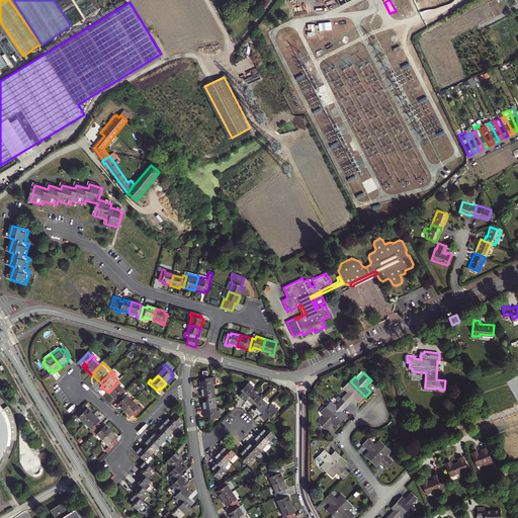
[(214,378),(203,380),(203,382),(198,382),(199,391),(213,389),(212,385),(216,385),(214,378)]
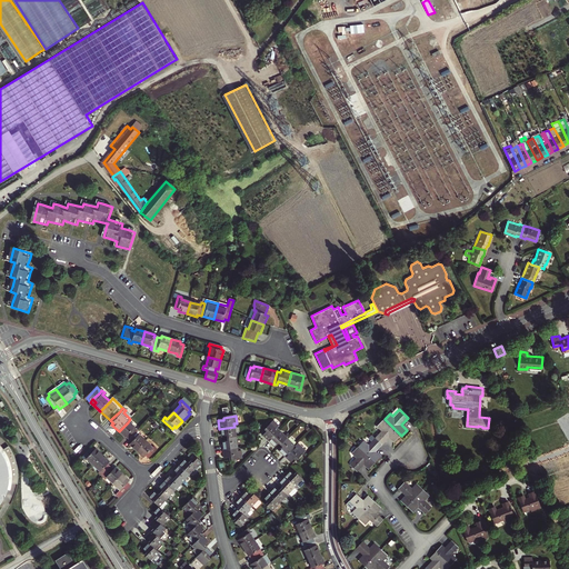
[(396,442),(401,436),(385,419),(378,426),(385,431),(378,439),(383,445),(390,437),(396,442)]
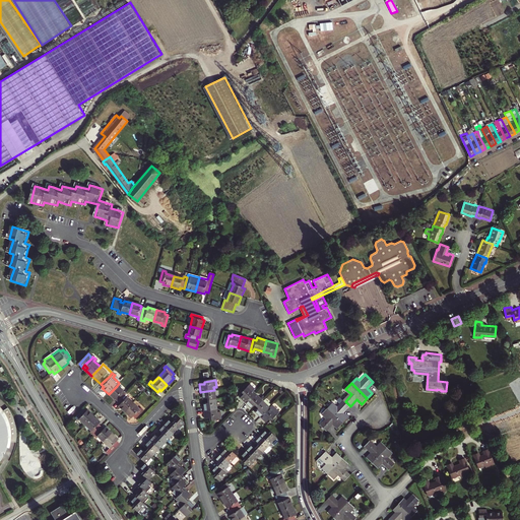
[(245,404),(254,395),(252,392),(254,390),(249,385),(241,394),(243,395),(239,399),(245,404)]
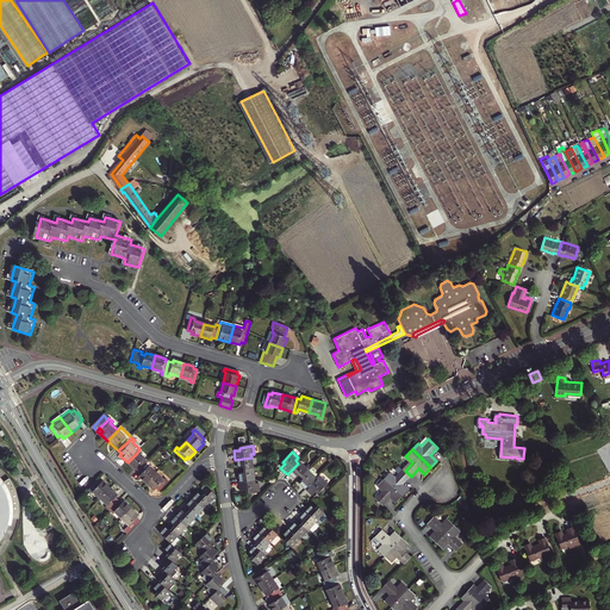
[(128,462),(138,473),(148,462),(137,453),(128,462)]
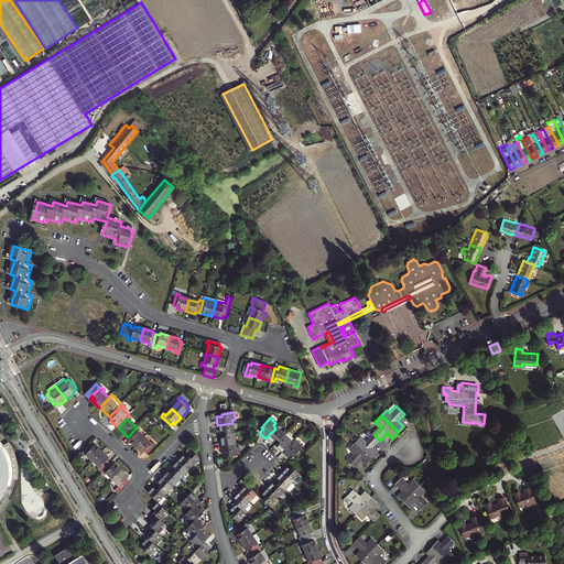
[(234,434),(232,423),(217,425),(218,433),(224,433),(225,435),(234,434)]
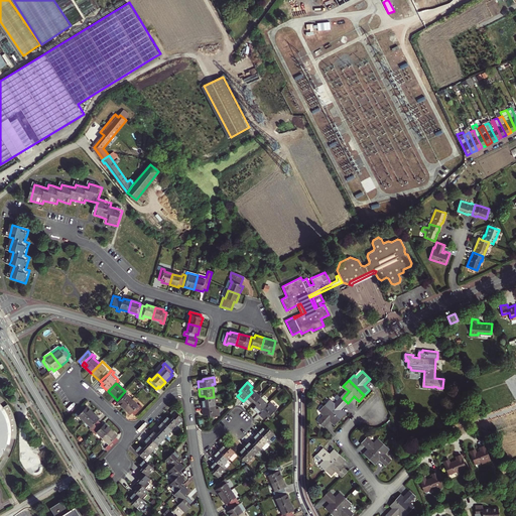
[(125,391),(117,400),(119,402),(117,404),(124,410),(132,402),(125,395),(127,393),(125,391)]
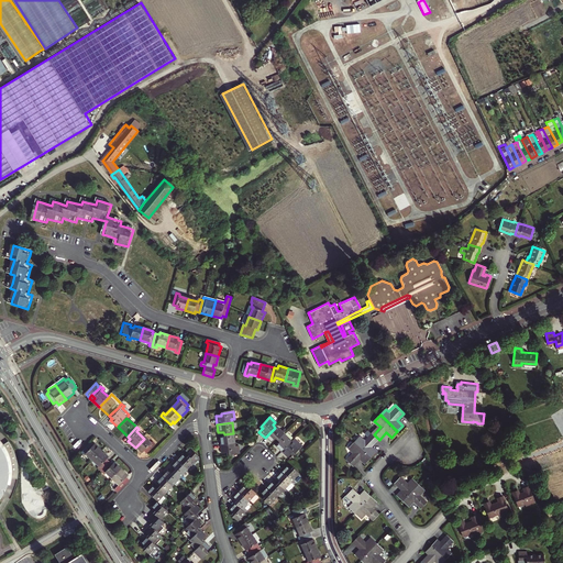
[(275,428),(265,438),(272,443),(275,440),(277,441),(284,434),(275,428)]
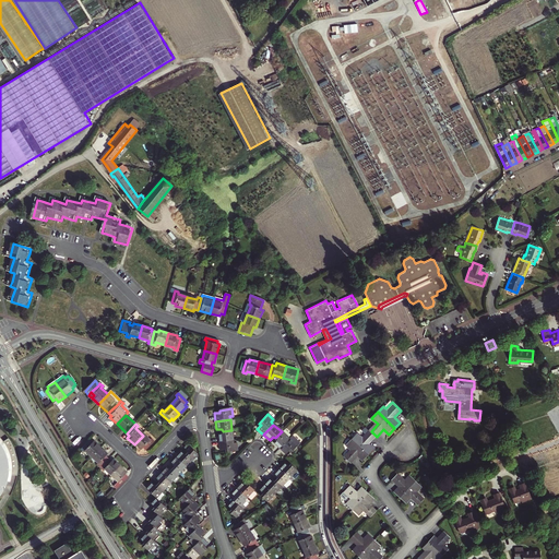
[(370,443),(377,437),(371,431),(367,428),(360,436),(358,432),(353,439),(369,454),(375,449),(370,443)]
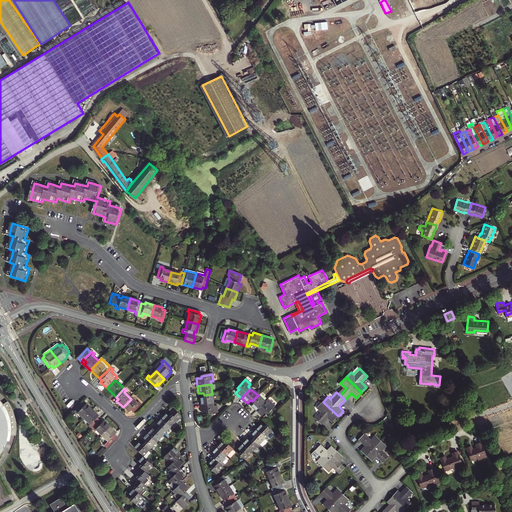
[(212,394),(204,395),(204,398),(199,399),(200,406),(213,404),(212,394)]
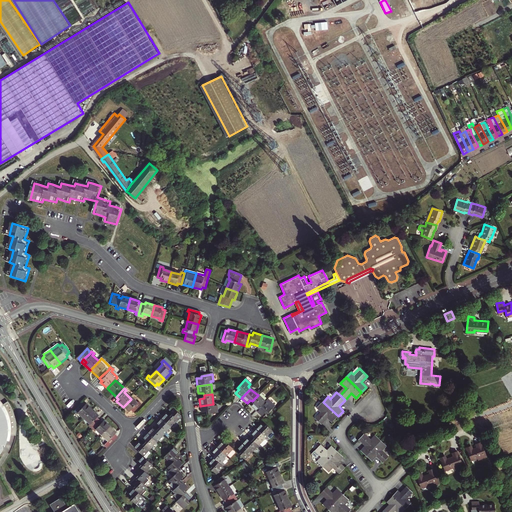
[(253,404),(263,400),(258,395),(252,401),(254,403),(253,404)]
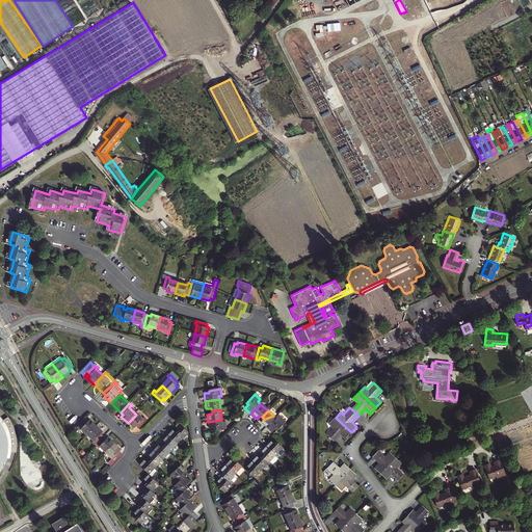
[(142,420),(136,415),(128,423),(134,429),(136,427),(138,429),(147,421),(144,419),(142,420)]
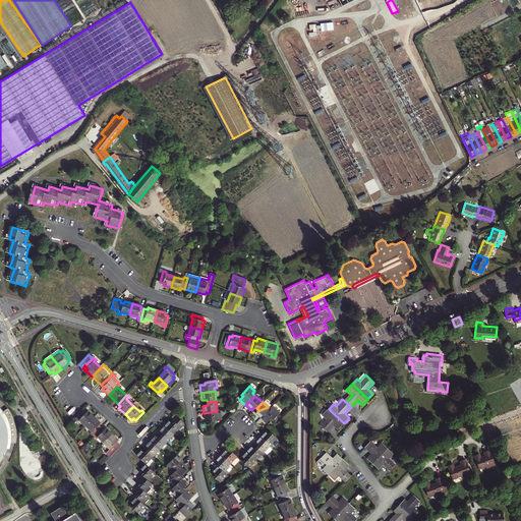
[(254,414),(261,418),(270,408),(268,407),(257,411),(254,414)]
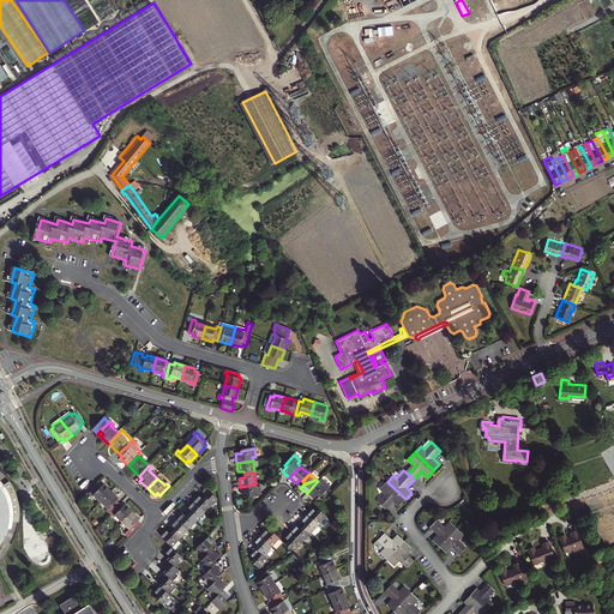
[(318,481),(307,493),(314,499),(318,495),(320,497),(329,487),(323,481),(320,483),(318,481)]
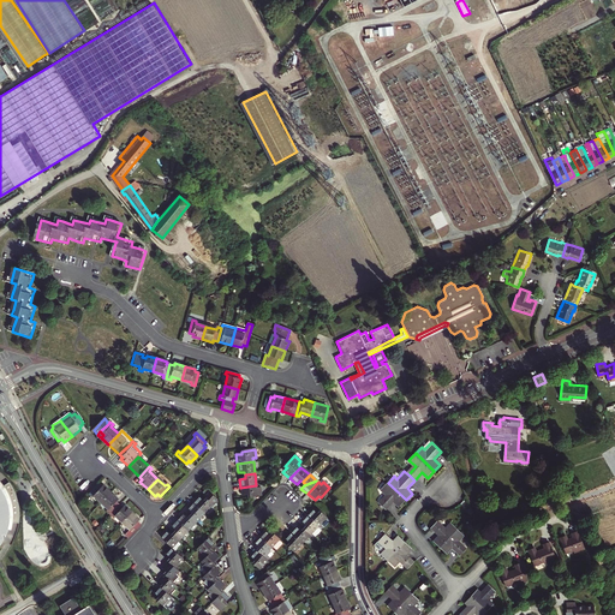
[(406,500),(388,483),(382,489),(388,495),(381,503),(387,509),(394,501),(401,507),(406,500)]
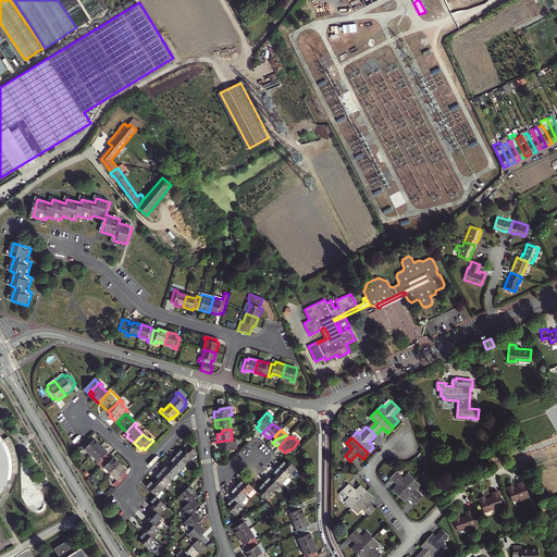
[(0,491),(2,489),(9,471),(8,457),(3,445),(0,440),(0,491)]
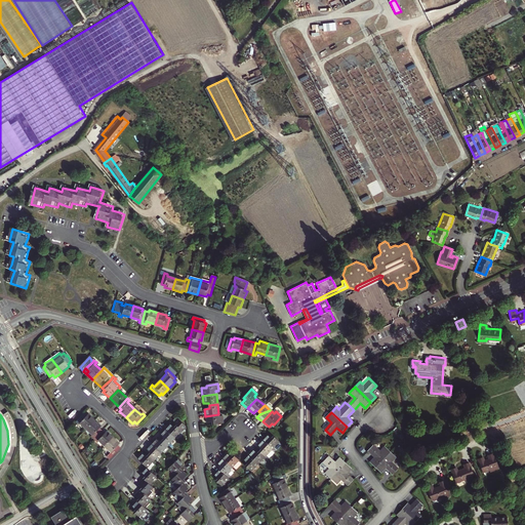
[(86,416),(84,414),(76,422),(78,425),(80,423),(87,430),(95,421),(87,414),(86,416)]
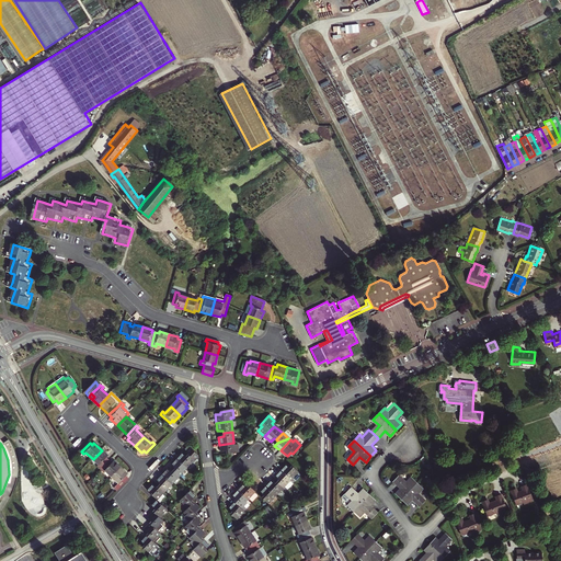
[(235,446),(233,443),(219,445),(220,453),(226,453),(226,455),(239,454),(238,446),(235,446)]
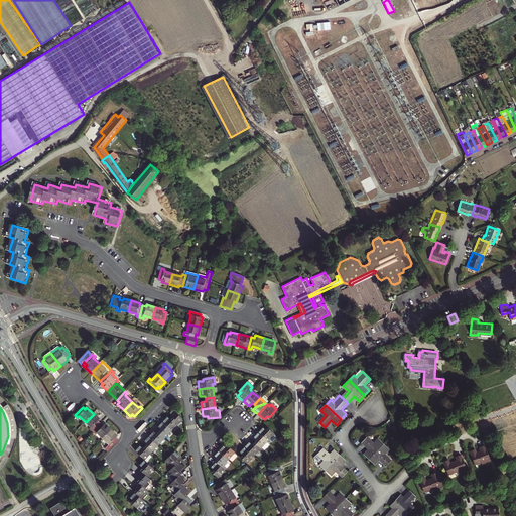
[(168,417),(162,423),(172,432),(178,425),(183,423),(183,419),(173,411),(170,414),(172,416),(172,418),(173,419),(171,420),(168,417)]
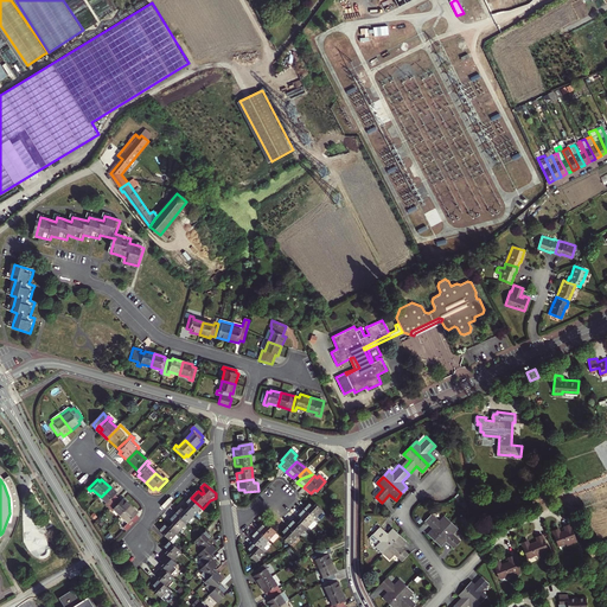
[(117,494),(110,487),(101,497),(108,504),(106,506),(108,509),(117,499),(115,496),(117,494)]
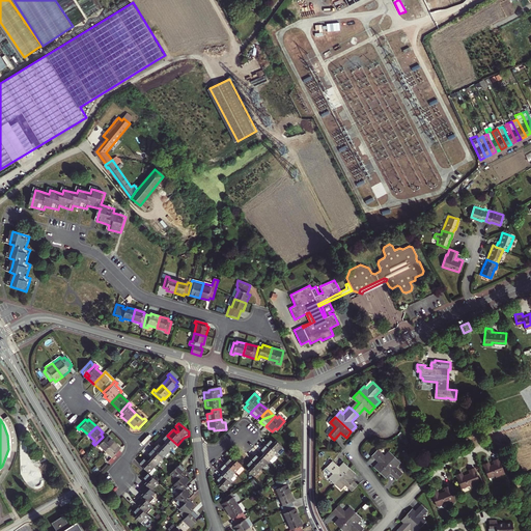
[(166,444),(164,446),(171,452),(177,445),(167,436),(163,441),(166,444)]
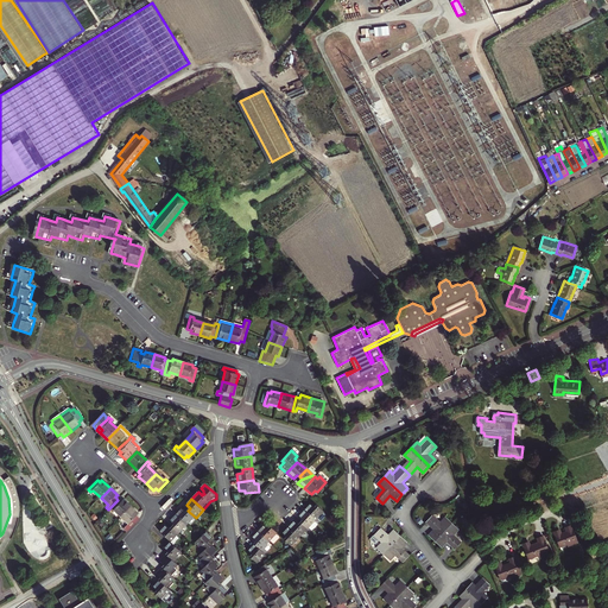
[(121,502),(118,500),(108,510),(112,512),(113,510),(121,518),(131,507),(122,500),(121,502)]
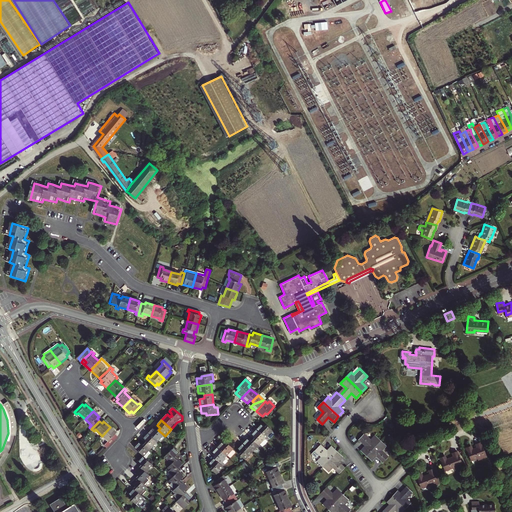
[(261,423),(256,429),(265,438),(266,437),(268,439),(274,433),(266,425),(264,426),(261,423)]
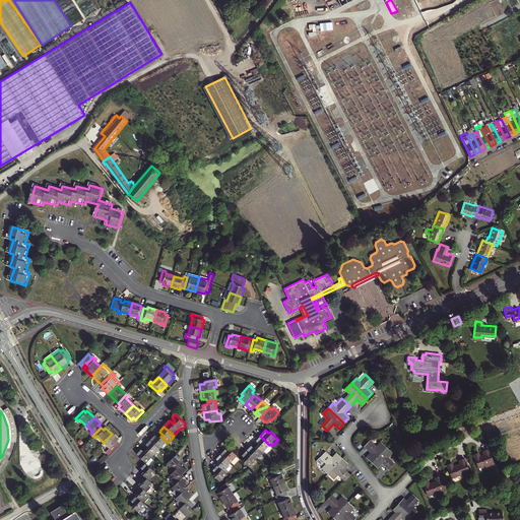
[(118,440),(112,434),(104,443),(110,448),(106,453),(108,455),(119,444),(116,442),(118,440)]
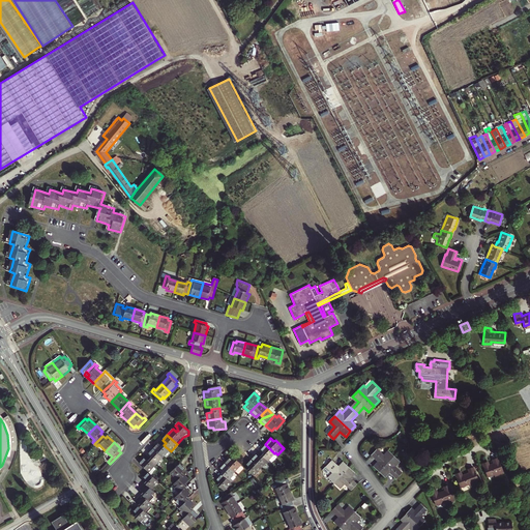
[(158,444),(153,450),(163,460),(171,451),(164,445),(162,447),(158,444)]
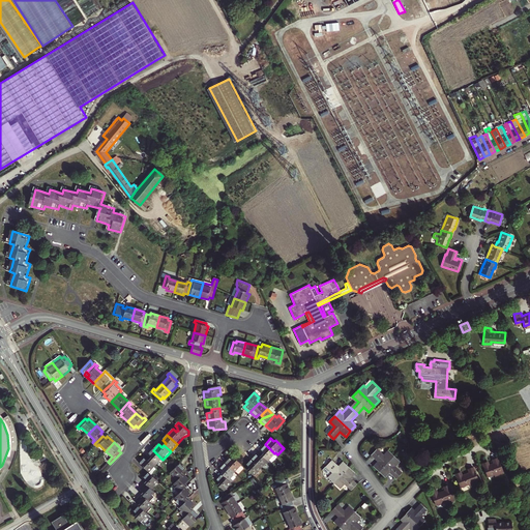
[(274,453),(265,444),(260,449),(263,452),(262,454),(268,461),(274,453)]
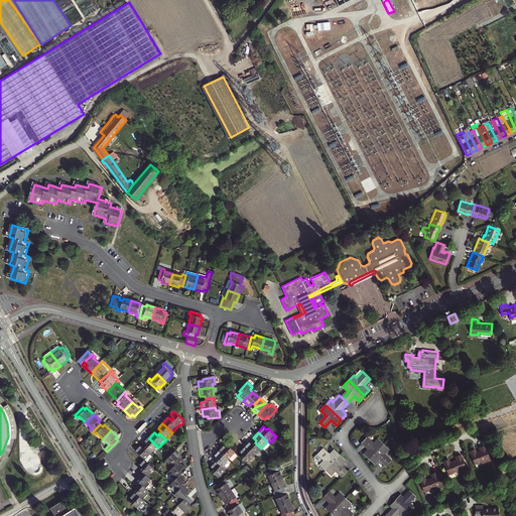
[(369,448),(364,454),(369,459),(384,443),(379,438),(374,443),(367,437),(362,442),(369,448)]
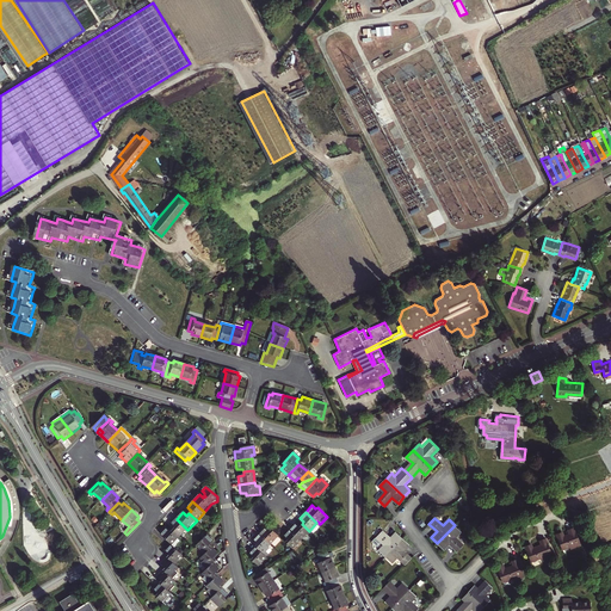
[(174,529),(172,531),(179,538),(187,530),(177,519),(171,525),(174,529)]
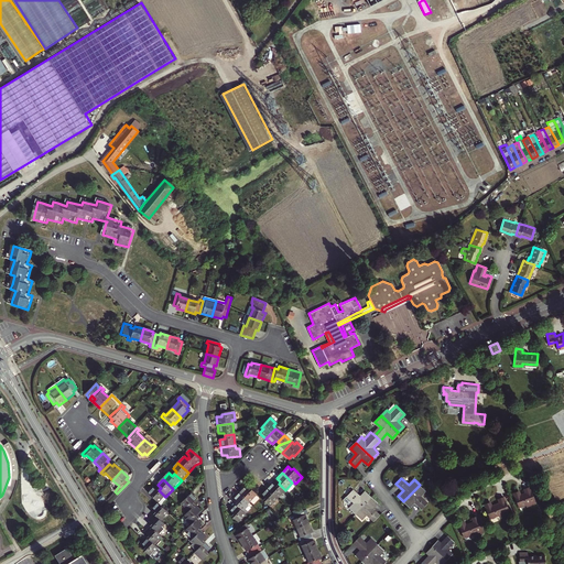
[(273,483),(268,488),(278,498),(285,490),(279,484),(277,486),(273,483)]
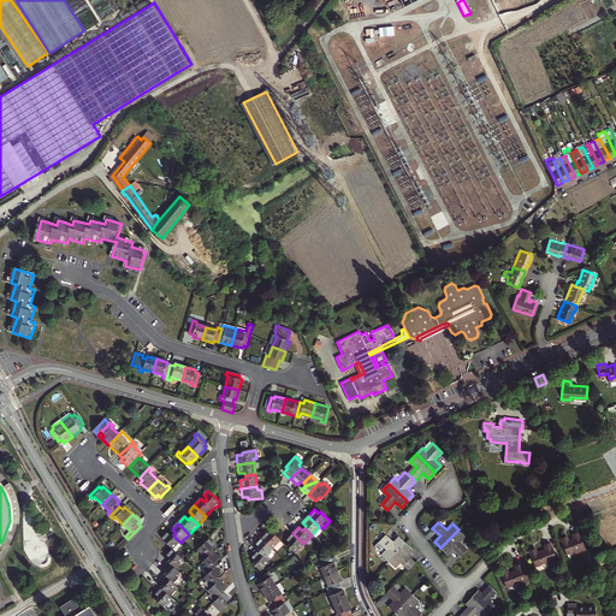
[(465,535),(458,529),(440,548),(448,555),(452,549),(461,556),(467,550),(458,543),(465,535)]
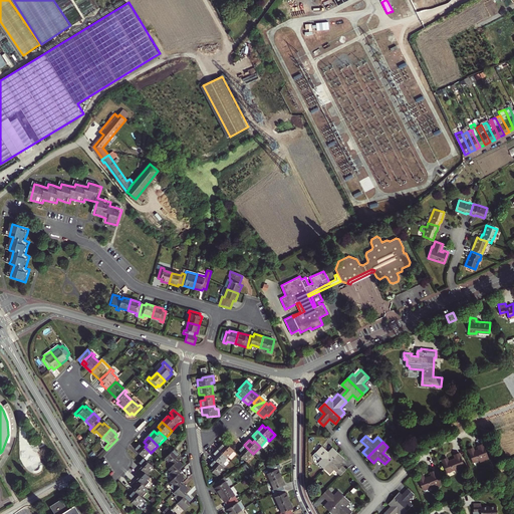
[(223,443),(218,449),(228,457),(234,450),(228,444),(227,446),(223,443)]
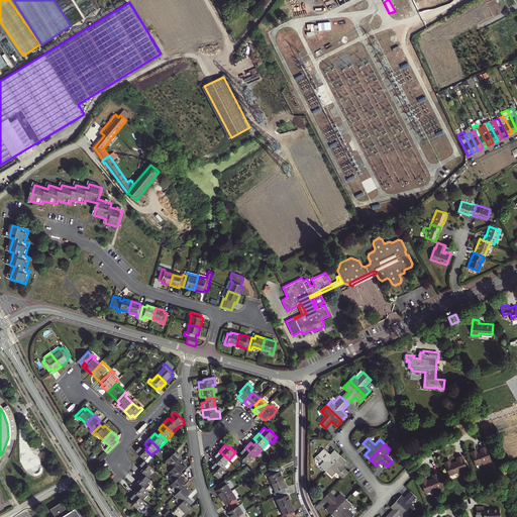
[(482,451),(478,453),(476,454),(475,451),(472,452),(477,466),(483,462),(484,464),(492,461),(486,446),(481,448),(482,451)]
